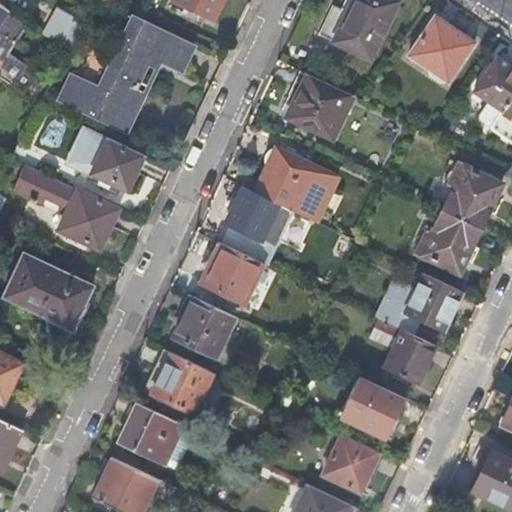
[(213,21),(223,0),(171,0),(171,1),(192,11),(213,21)]
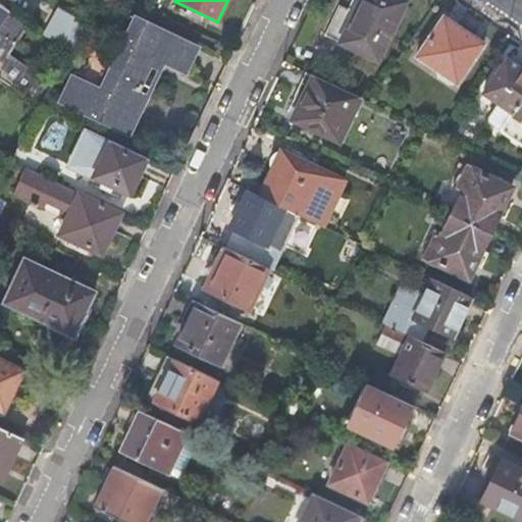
[(376,60),(405,3),(399,0),(360,0),(359,2),(354,12),(341,5),(325,35),(376,60)]
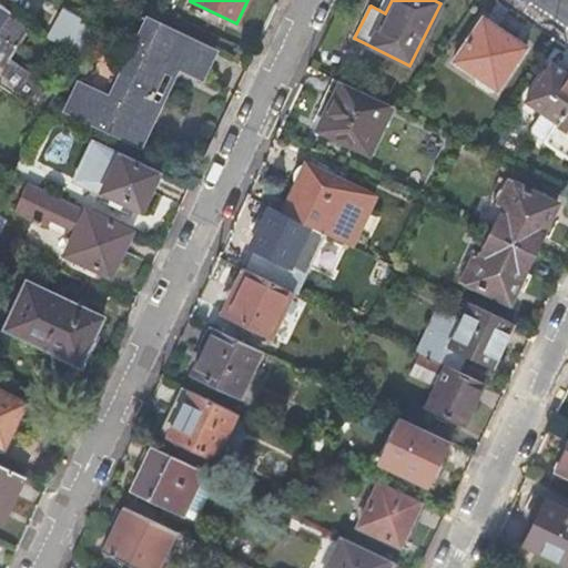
[(0,26),(10,12),(0,4),(0,26)]
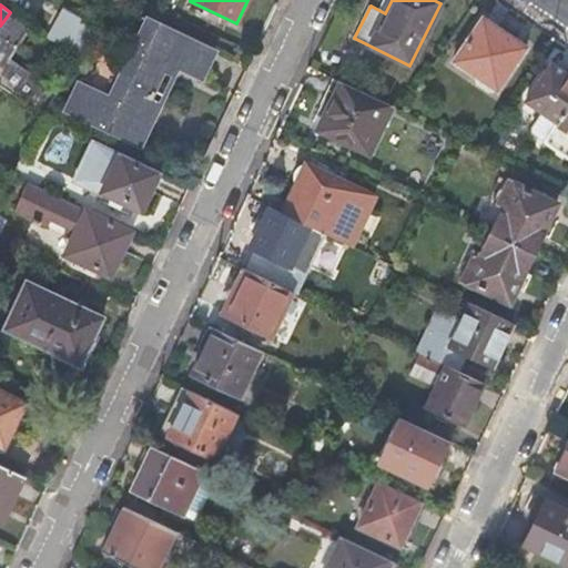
[(77,58),(94,26),(66,9),(49,39),(77,58)]
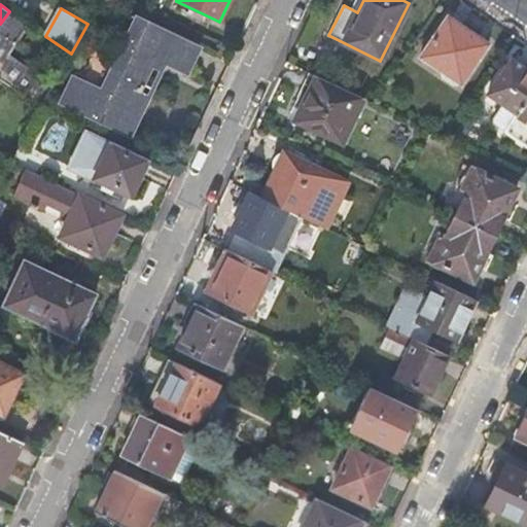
[(421,58),(462,85),(490,44),(482,39),(450,16),(421,58)]
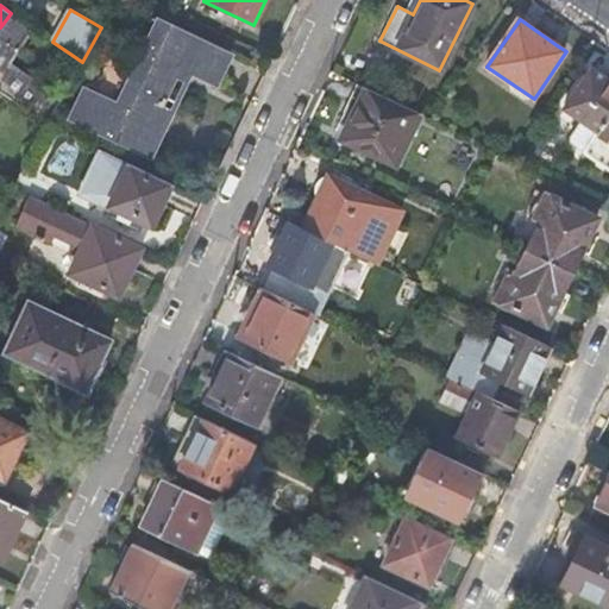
[(130,85),(168,102),(179,79),(187,83),(192,75),(217,86),(231,57),(158,22),(138,62),(139,63),(130,85)]
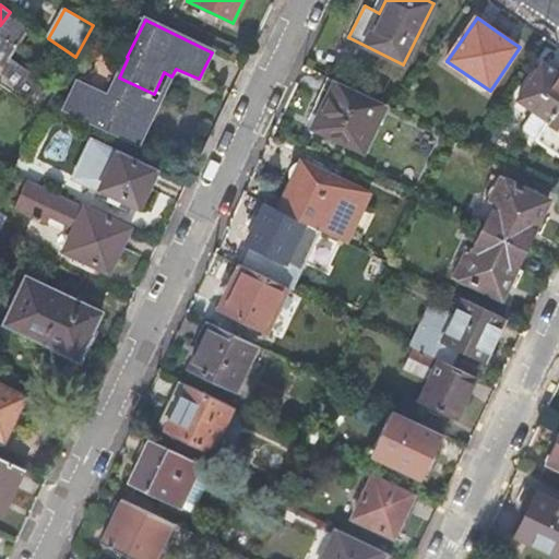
[(558,73),(544,63),(519,100),(534,111),(524,126),(525,131),(537,140),(558,154),(558,73)]
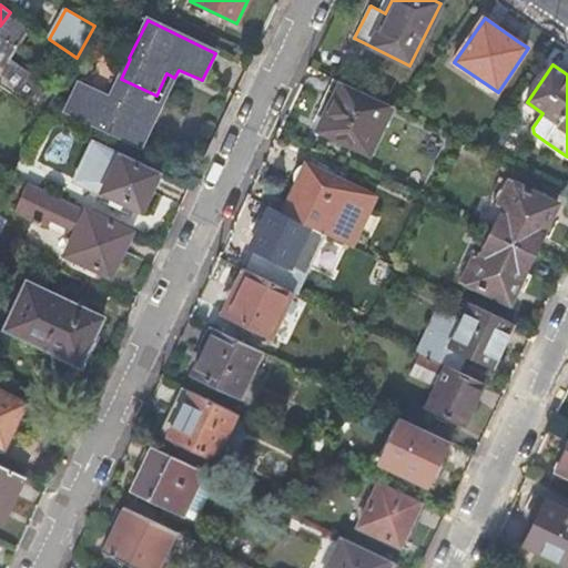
[(153,101),(156,95),(121,79),(110,101),(79,85),(72,100),(82,105),(77,117),(141,148),(161,104),(153,101)]
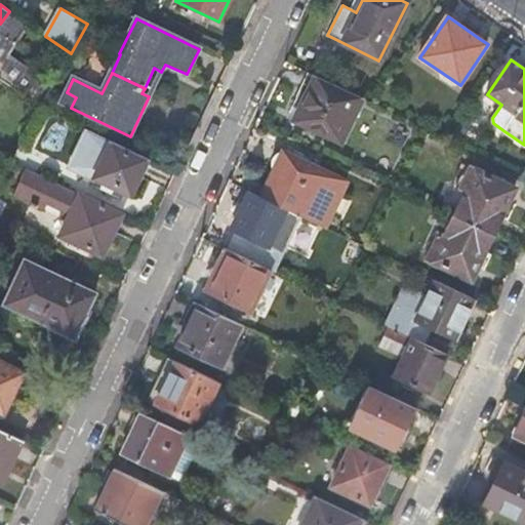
[(339,143),(362,97),(310,73),(299,93),(290,113),(295,116),(293,121),(339,143)]
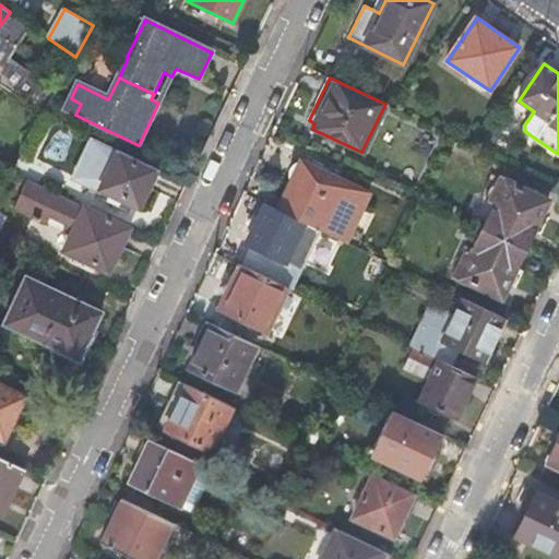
[(159,170),(120,151),(100,191),(118,199),(140,210),(159,170)]
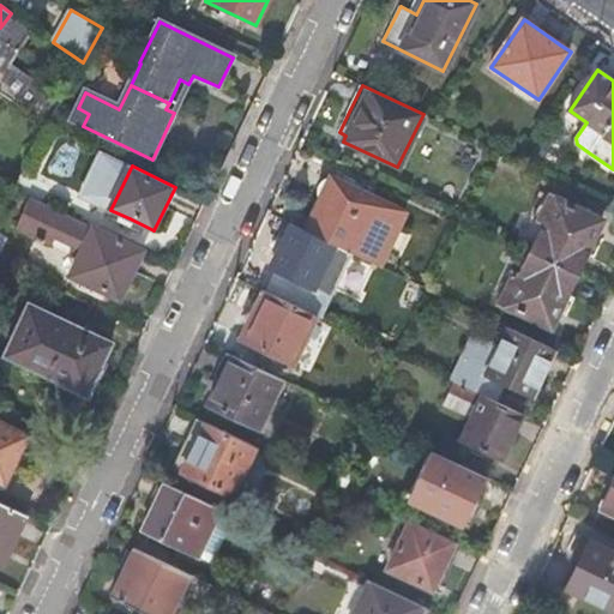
[(335,245),(381,268),(407,215),(363,194),(331,179),(305,232),(335,245)]
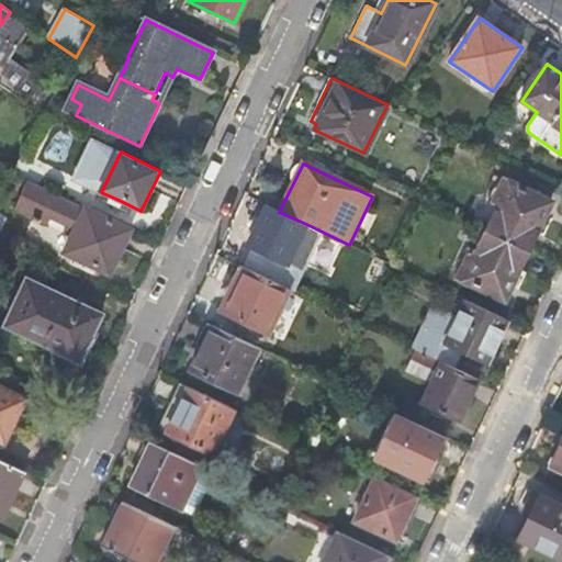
[(486,231),(529,251),(547,214),(552,202),(505,180),(494,202),(499,204),(486,231)]
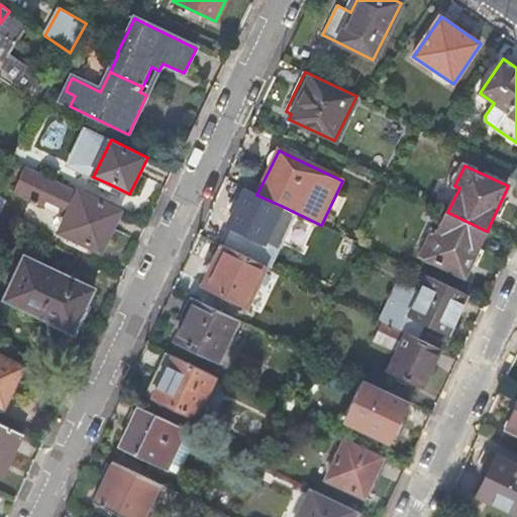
[(69,216),(60,233),(78,241),(101,252),(121,212),(81,192),(26,167),(14,192),(31,201),(30,203),(36,206),(38,204),(44,207),(48,199),(63,206),(61,212),(69,216)]
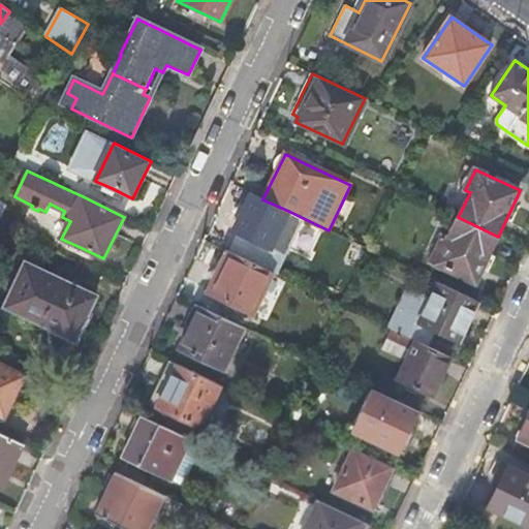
[(288,211),(262,199),(252,194),(238,221),(234,231),(270,249),(288,211)]
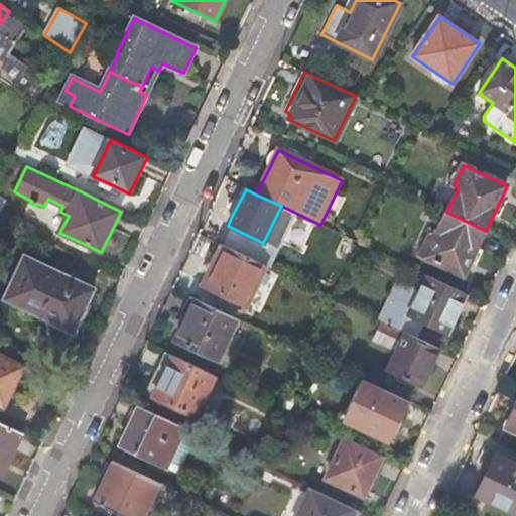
[(467,269),(486,231),(446,212),(434,237),(430,235),(420,256),(464,276),(467,269)]
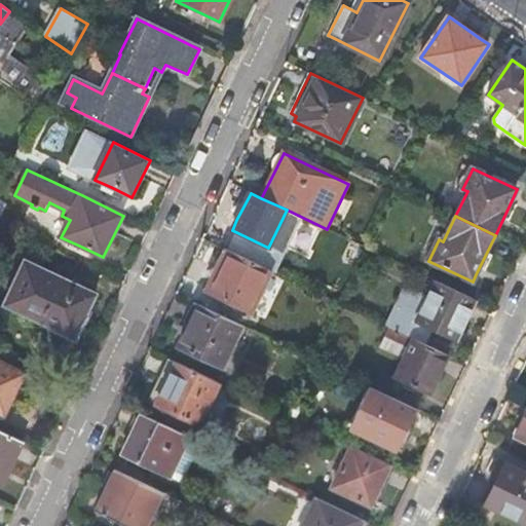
[(252,313),(272,271),(226,250),(204,291),(224,300),(252,313)]
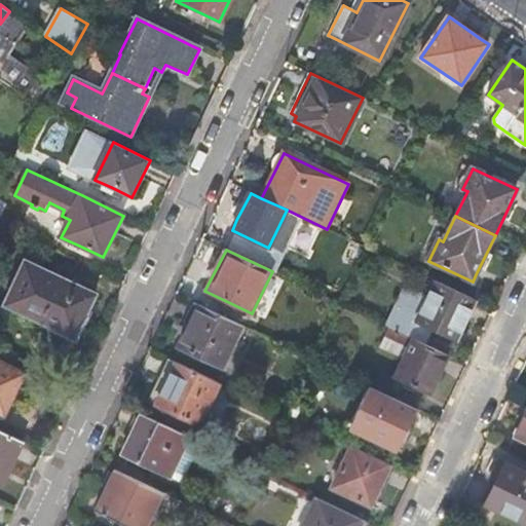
[(73,340),(82,320),(95,294),(25,261),(3,305),(73,340)]
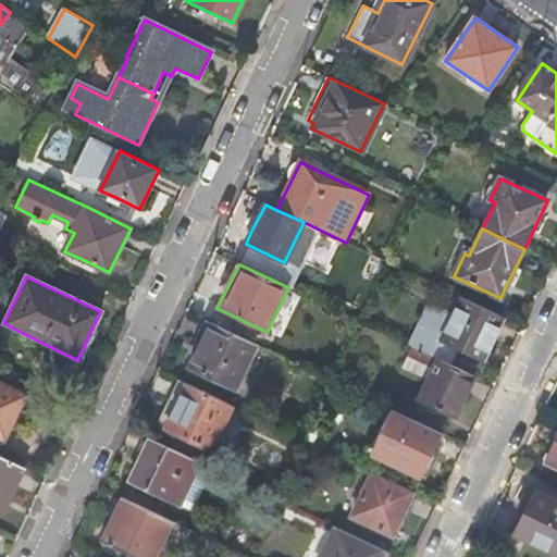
[(482,362),(503,318),(461,298),(453,316),(429,305),(409,346),(411,347),(437,359),(452,367),(459,351),(470,357),(482,362)]
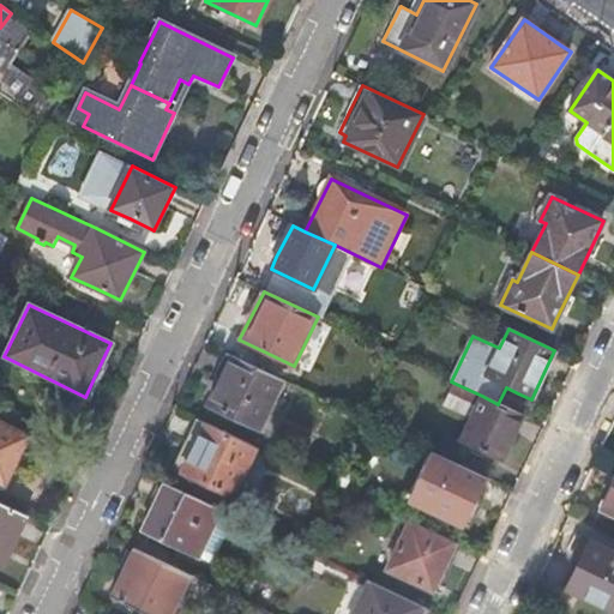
[(281,379),(233,356),(220,381),(209,404),(258,428),(281,379)]
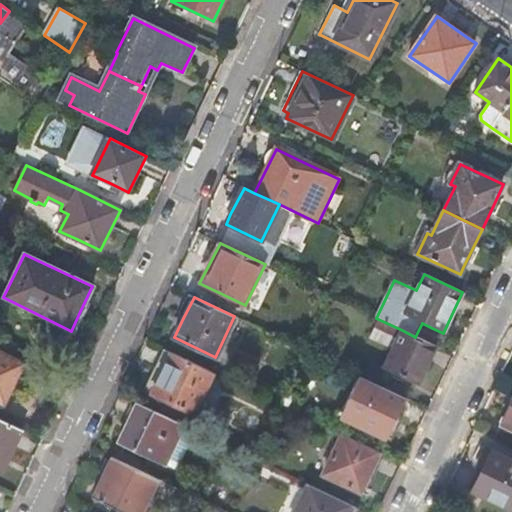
[(369,339),(392,350),(402,330),(378,319),(369,339)]
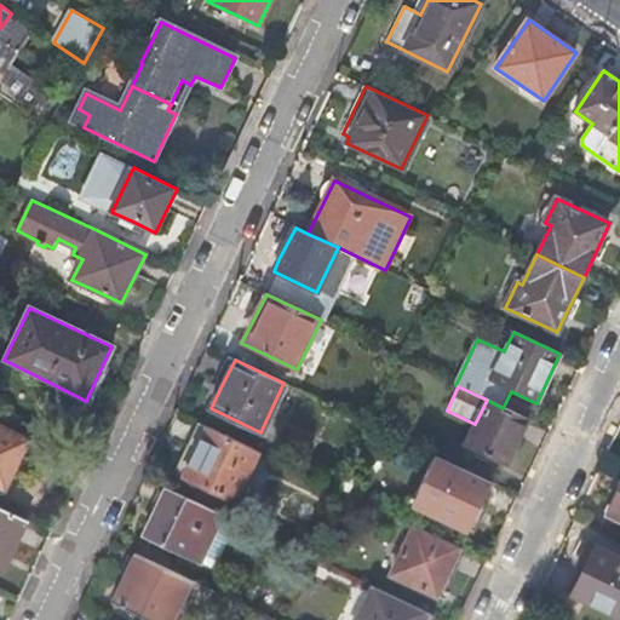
[(506,466),(528,420),(503,408),(487,400),(475,424),(465,446),(488,457),(506,466)]
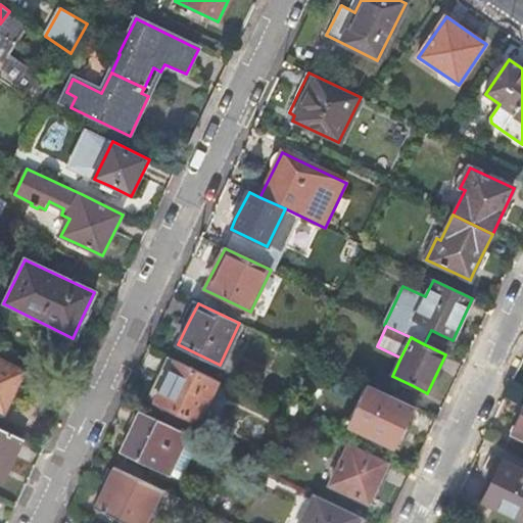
[(0,360),(0,412),(4,414),(7,407),(15,391),(24,372),(0,360)]
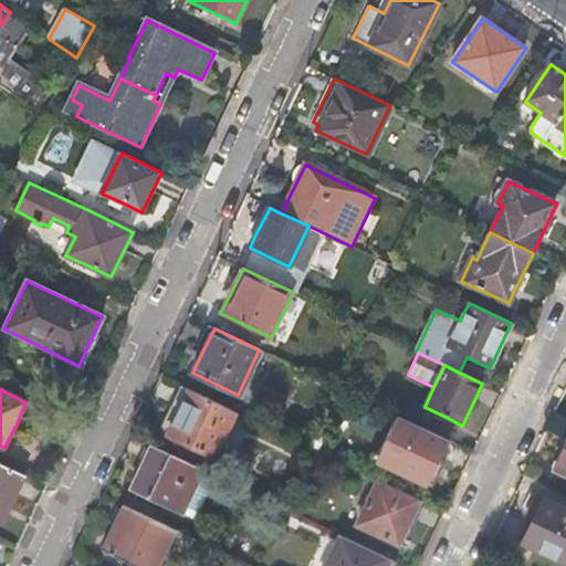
[(236,412),(189,390),(173,425),(167,436),(213,458),(236,412)]
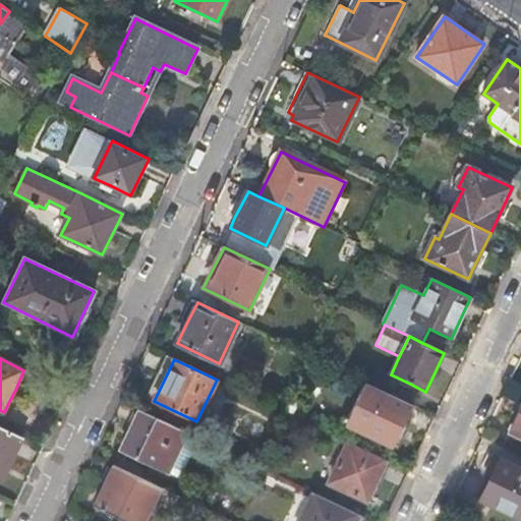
[(413,405),(365,383),(345,424),(393,448),(402,427),(413,405)]
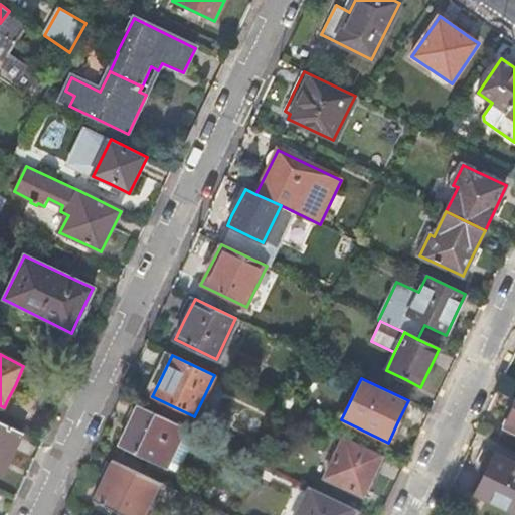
[(183,427),(184,427),(138,405),(128,425),(118,446),(164,468),(165,467),(183,427)]
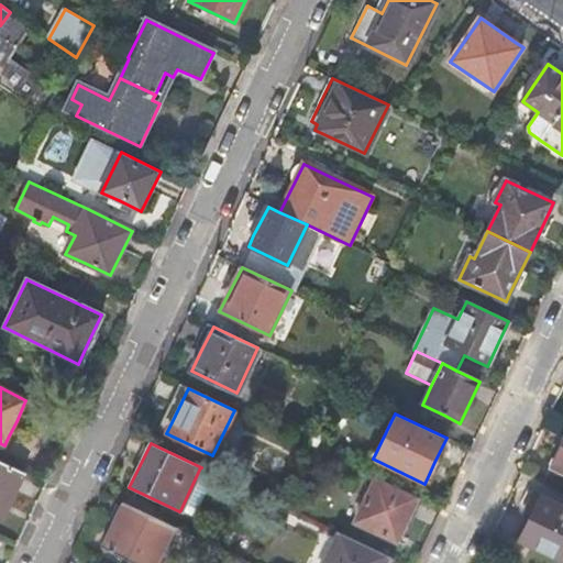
[(562,444),(556,460),(552,467),(562,472),(562,444)]
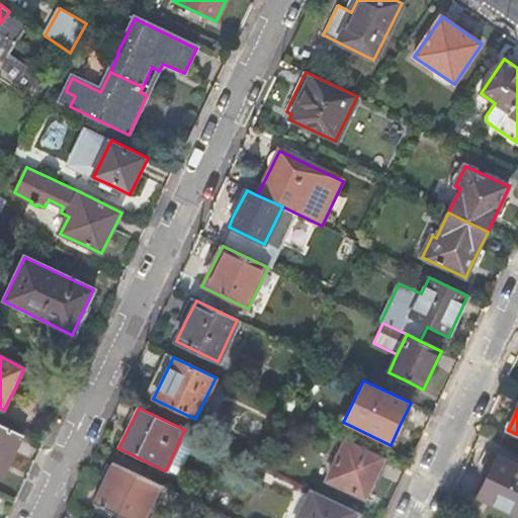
[(5,467),(21,434),(0,424),(0,475),(1,476),(5,467)]
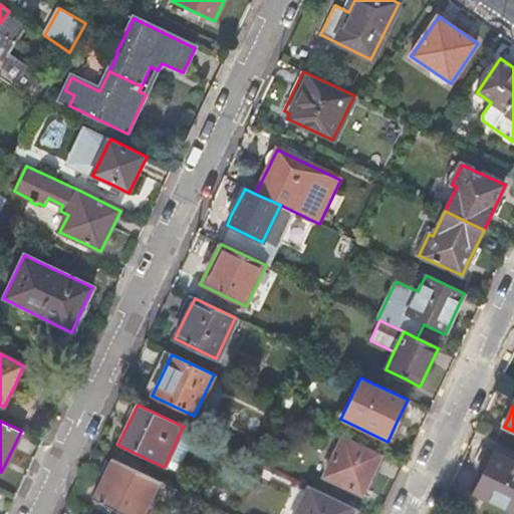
[(183,427),(165,466),(177,472),(195,433),(183,427)]
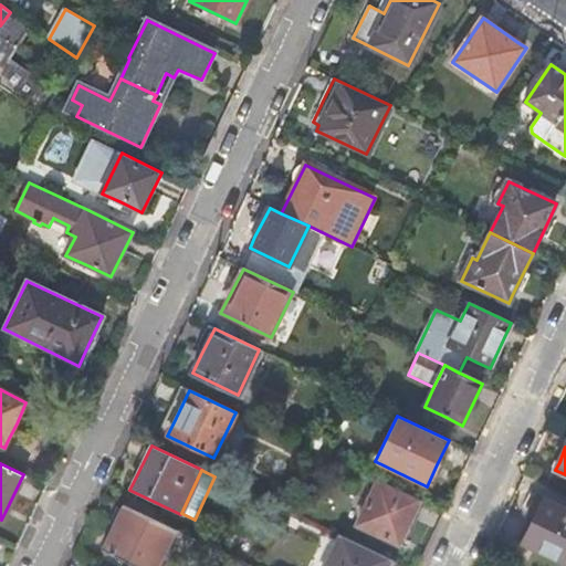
[(420,500),(378,480),(357,524),(398,545),(404,532),(420,500)]
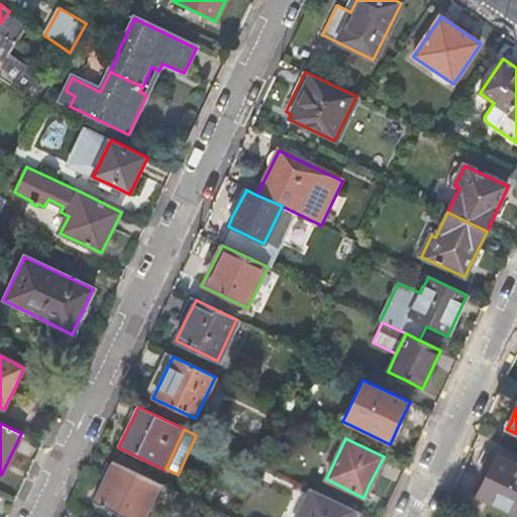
[(516,464),(498,455),(492,469),(479,496),(516,514),(516,464)]
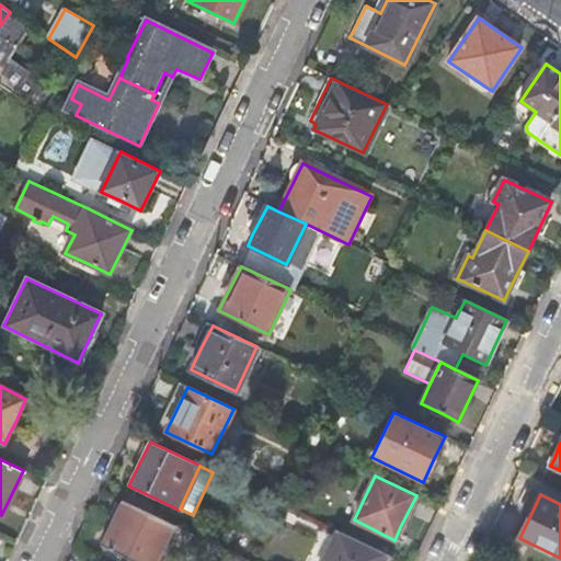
[(186,551),(194,536),(122,501),(100,545),(123,556),(133,560),(157,560),(167,541),(186,551)]
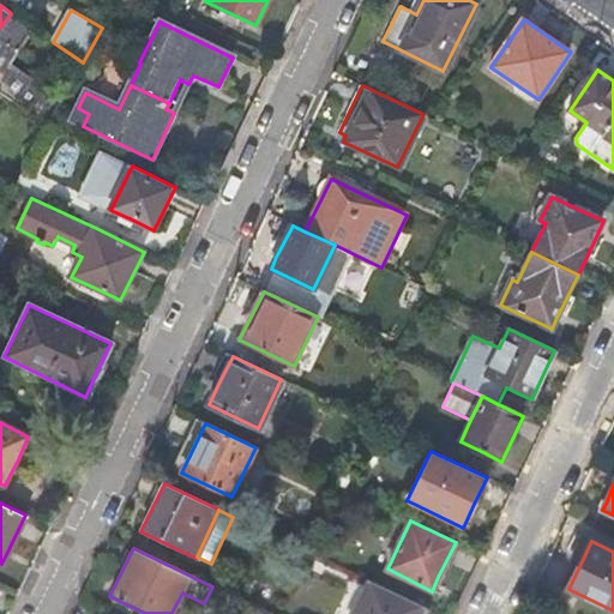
[(423,613),(427,608),(371,582),(354,613),(423,613)]
